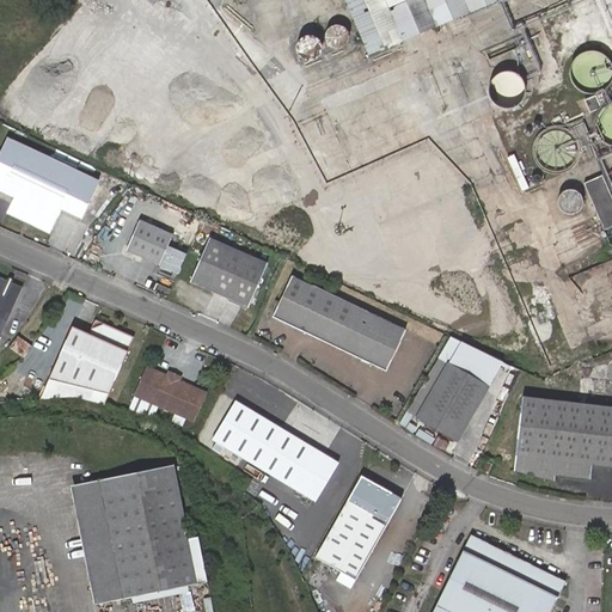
[(343,0),(367,55),(497,0),(343,0)]
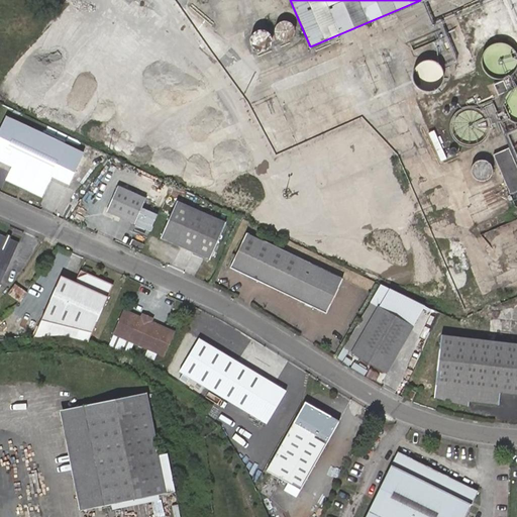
[(281,21),(279,23),(278,23),(276,26),(274,30),(274,32),(276,36),(278,39),(281,41),(285,41),(289,40),(292,38),(294,35),(295,31),(293,26),(291,23),(287,21),(284,21),(281,21)]
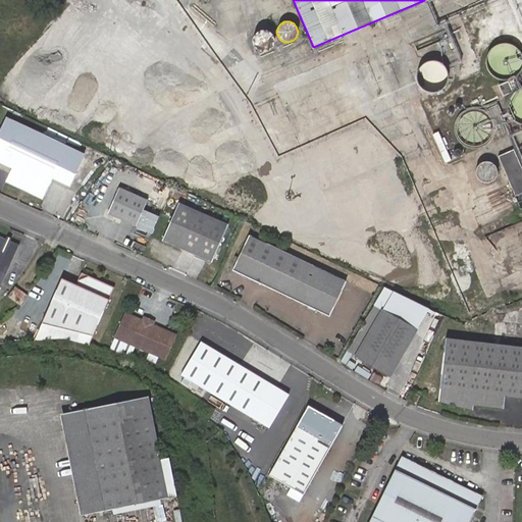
[(270,35),(268,33),(267,33),(264,32),(261,31),(259,32),(255,34),(253,38),(252,42),(253,45),(255,48),(258,51),(260,51),(262,51),(267,51),(269,49),(271,46),(272,42),(272,39),(270,35)]
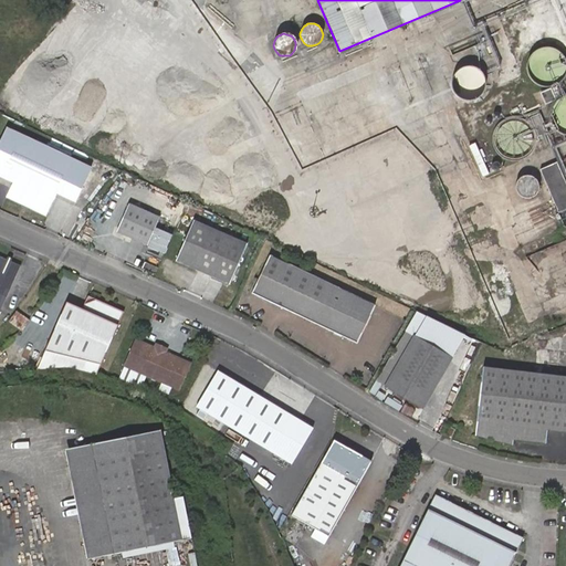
[(527,62),(527,64),(526,67),(527,75),(532,83),(538,87),(544,88),(547,88),(553,87),(559,84),(564,80),(565,74),(565,72),(565,64),(565,63),(564,59),(558,52),(551,49),(545,49),(537,51),(531,56),(527,62)]
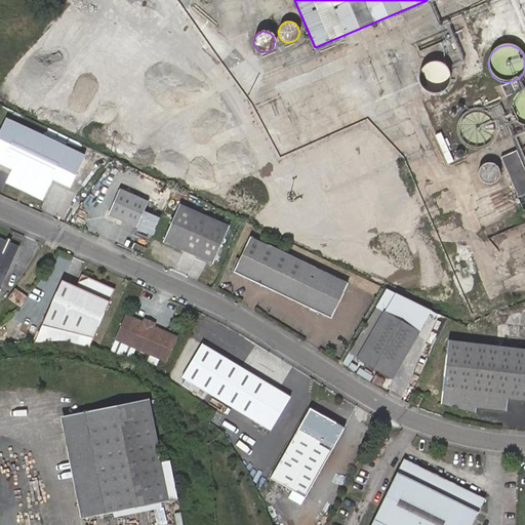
[(421,70),(419,74),(419,77),(419,81),(421,87),(426,91),(430,93),(434,94),(436,94),(438,93),(442,92),(447,88),(449,82),(450,78),(448,72),(444,67),(440,65),(438,64),(432,64),(426,66),(421,70)]
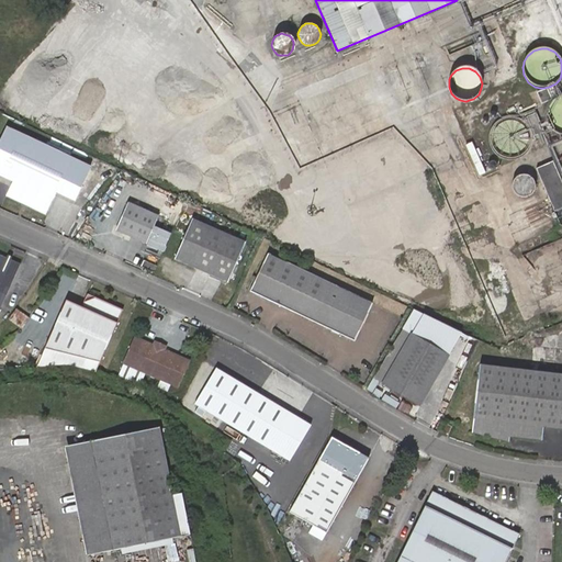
[(561,94),(559,96),(552,100),(547,107),(546,112),(546,117),(546,121),(548,125),(550,127),(554,132),(561,134),(561,94)]
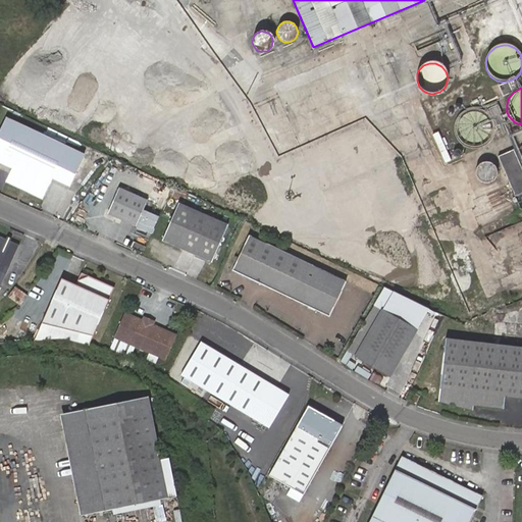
[(493,133),(494,127),(506,122),(497,106),(483,110),(476,108),(473,108),(465,110),(461,113),(457,117),(455,122),(454,128),(455,134),(457,139),(460,144),(465,147),(470,149),(473,149),(478,149),(484,146),(490,141),(491,139),(493,133)]
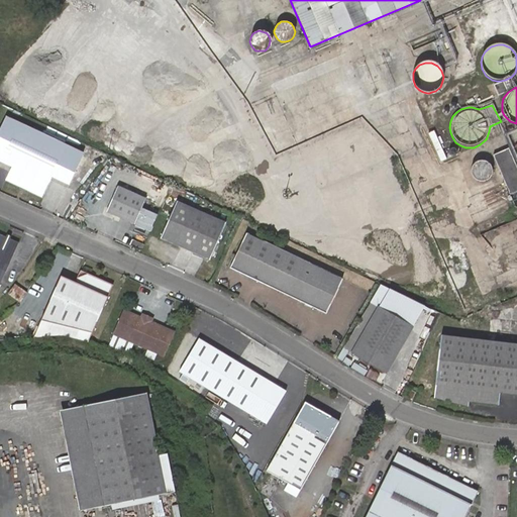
[(82,153),(6,117),(0,129),(0,159),(14,166),(7,180),(42,196),(52,176),(68,183),(82,153)]
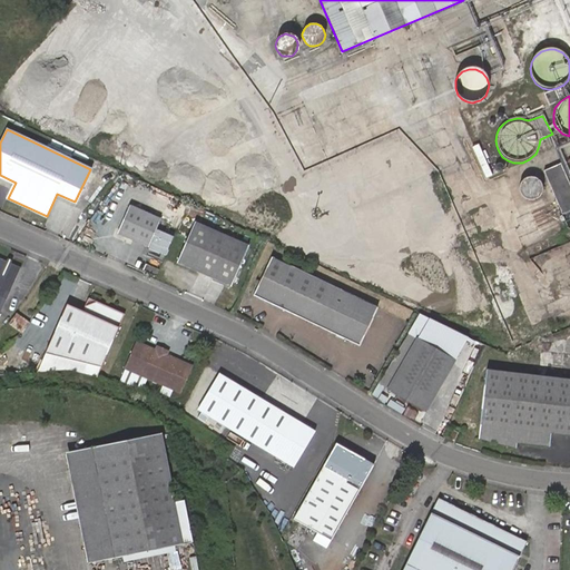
[(569,186),(560,165),(543,170),(563,215),(569,212),(569,186)]
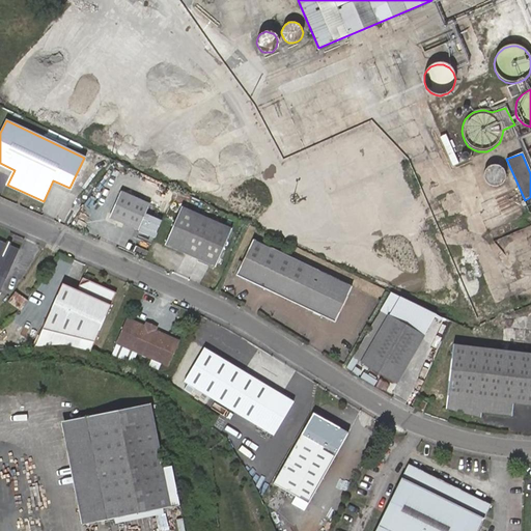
[(495,165),(494,165),(492,165),(491,165),(488,167),(485,170),(484,173),(484,177),(486,182),(487,184),(492,186),(496,186),(499,185),(503,183),(504,178),(505,174),(504,171),(502,168),(498,165),(495,165)]
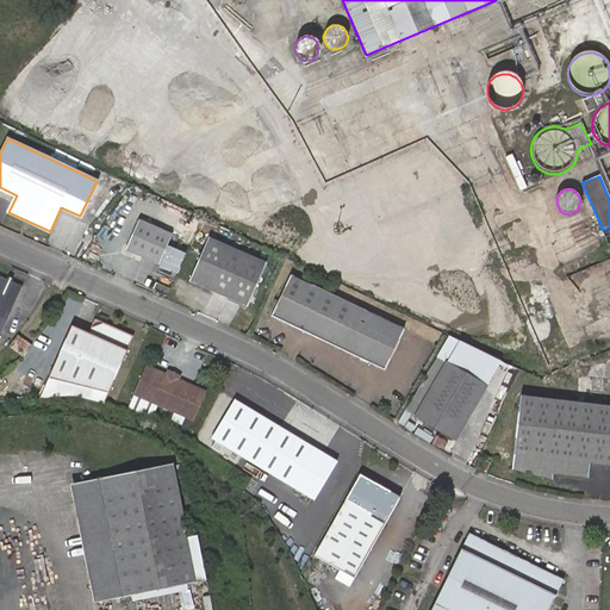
[(172,236),(138,222),(126,250),(159,265),(167,247),(172,236)]
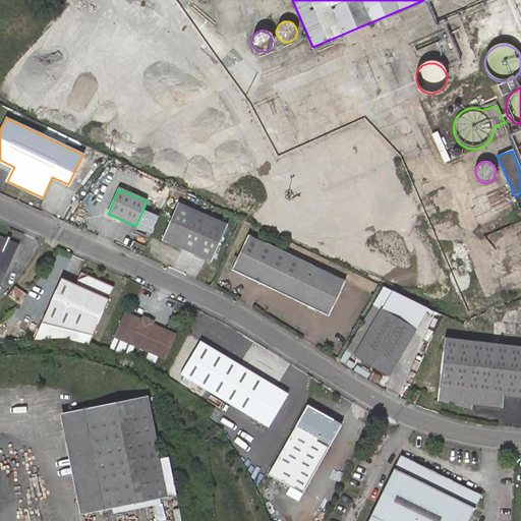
[(227,222),(178,201),(161,239),(210,261),(227,222)]
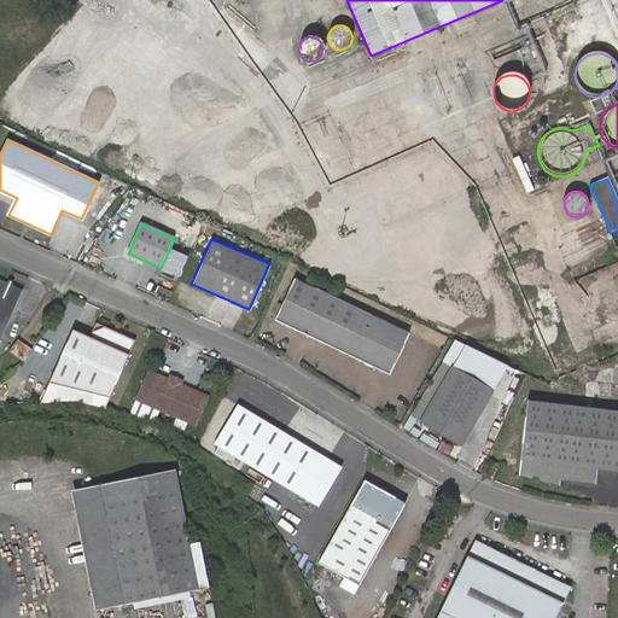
[(187,257),(169,250),(161,268),(179,277),(187,257)]
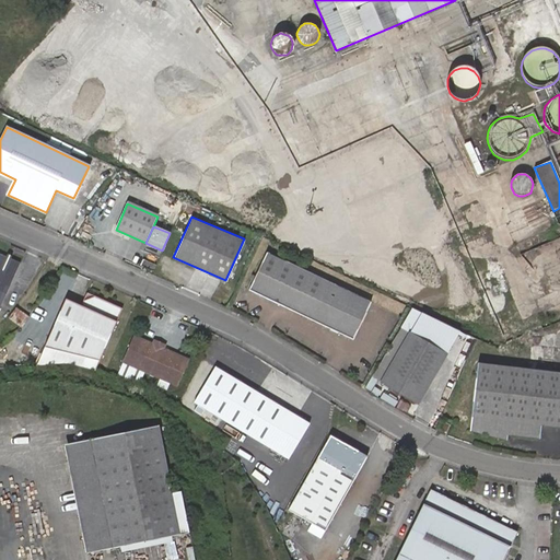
[(371,302),(268,253),(251,289),(353,339),(371,302)]
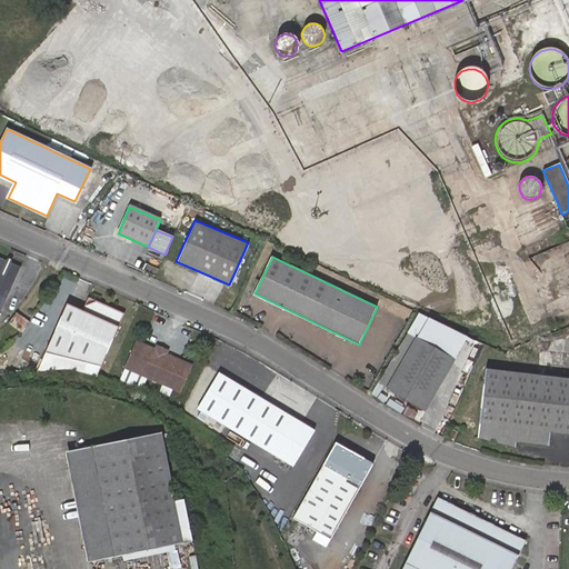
[(0,312),(19,268),(0,259),(0,312)]
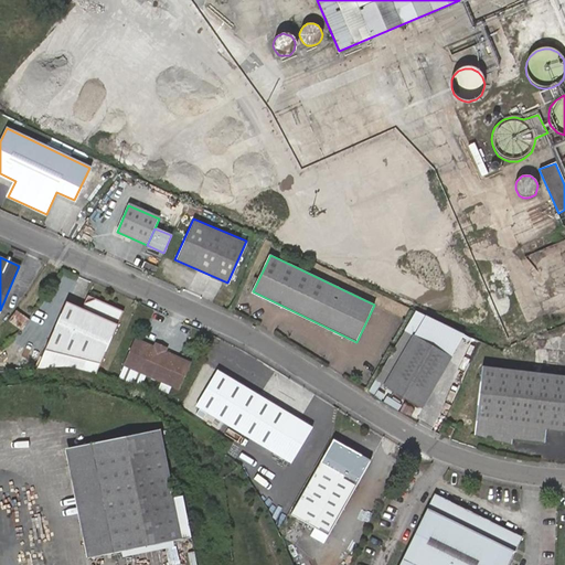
[(95,299),(82,302),(80,308),(64,301),(33,370),(59,366),(93,374),(121,311),(95,299)]
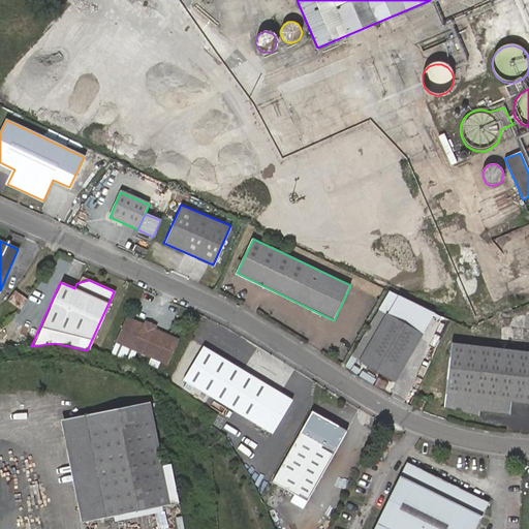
[(407,355),(409,355),(422,334),(386,314),(375,333),(407,355)]
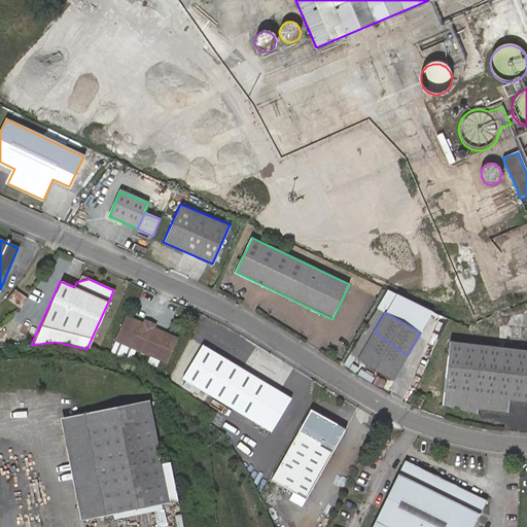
[(142,323),(125,316),(108,354),(131,359),(135,350),(149,356),(146,362),(155,366),(159,360),(166,363),(176,339),(153,328),(142,323)]
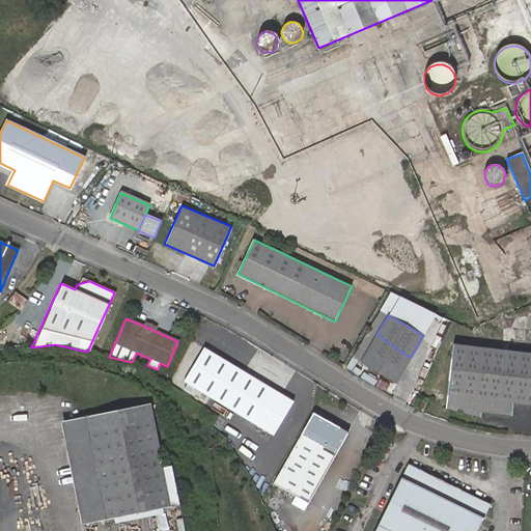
[(395,382),(411,357),(409,357),(376,334),(361,361),(395,382)]
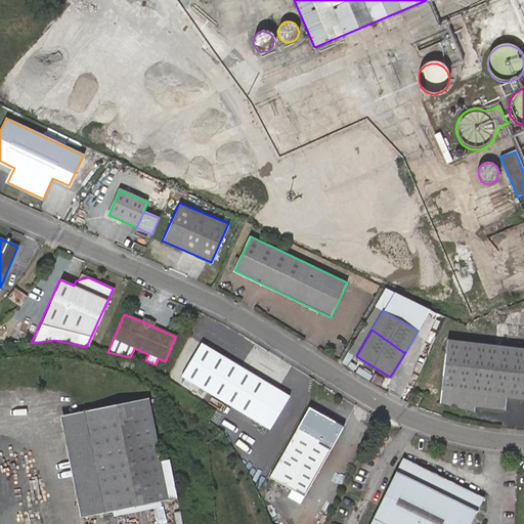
[(191,340),(184,353),(189,356),(197,342),(191,340)]
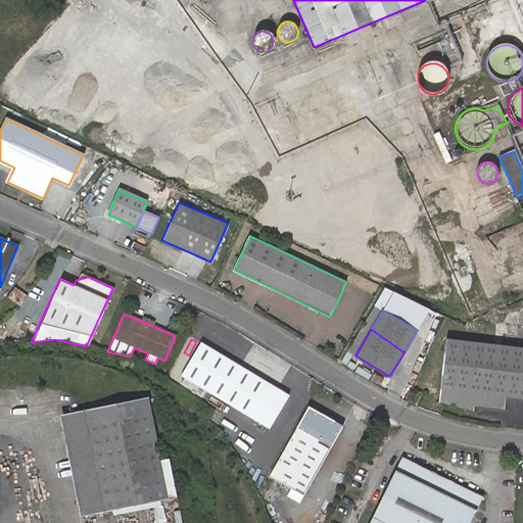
[(479,406),(493,344),(447,339),(440,401),(471,410),(471,406),(479,406)]
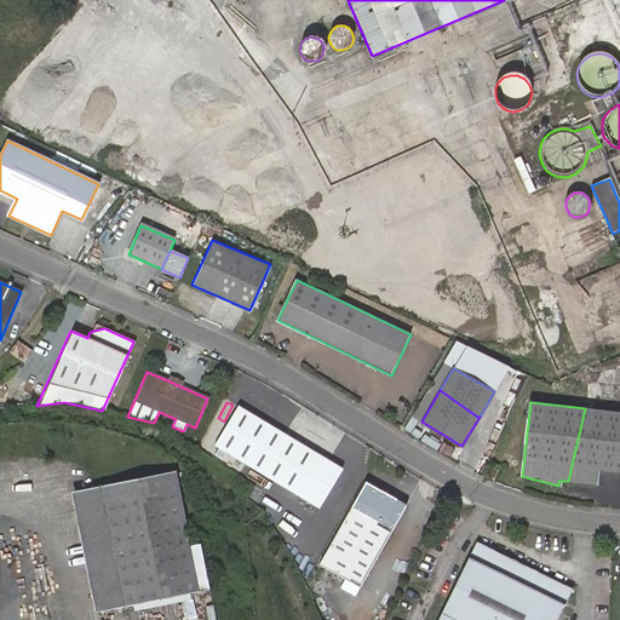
[(217,446),(265,475),(291,437),(240,407),(217,446)]
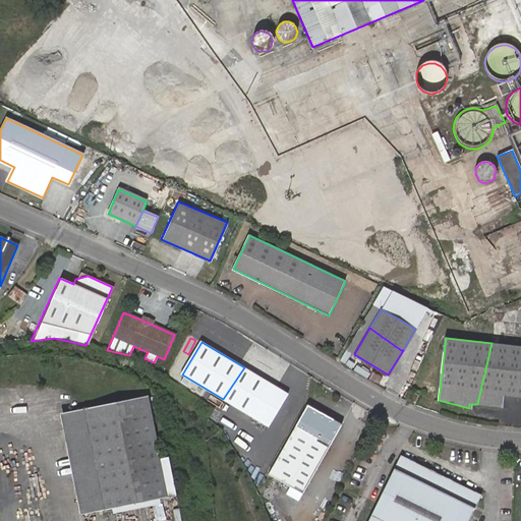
[(520,346),(491,343),(477,404),(502,407),(504,395),(520,396),(520,346)]
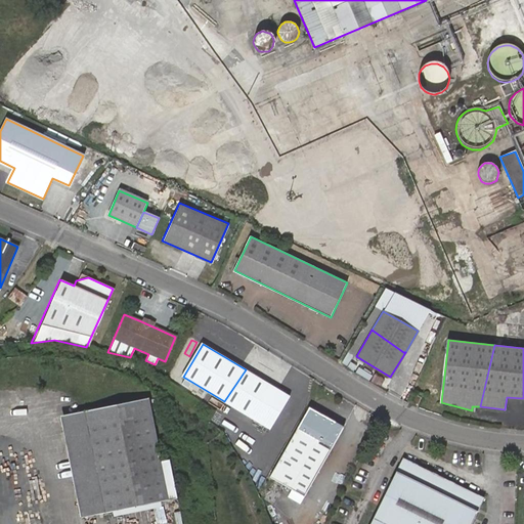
[(246,369),(224,401),(271,429),(291,396),(246,369)]
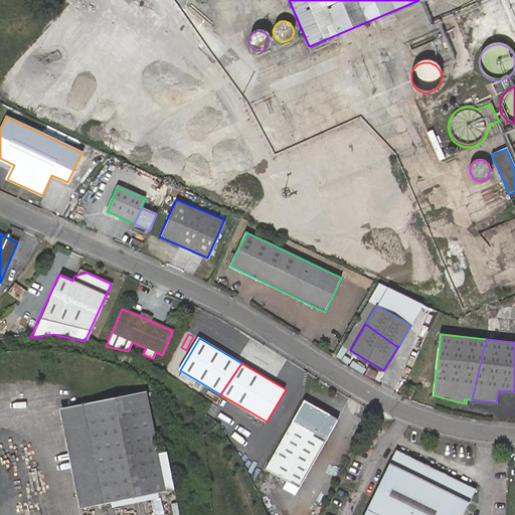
[(411,398),(415,390),(406,386),(402,394),(411,398)]
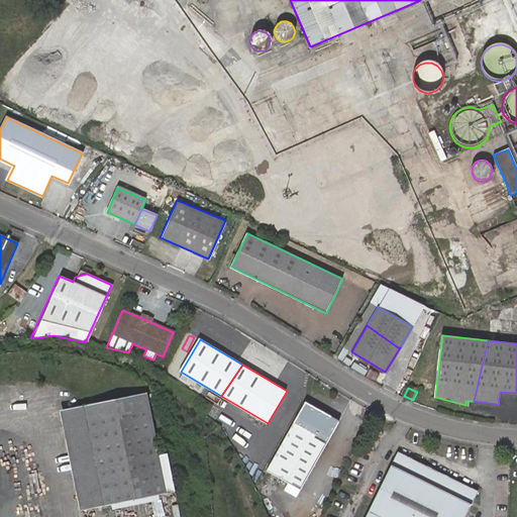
[(85,407),(105,506),(166,494),(167,495),(176,493),(169,454),(160,456),(147,394),(85,407)]
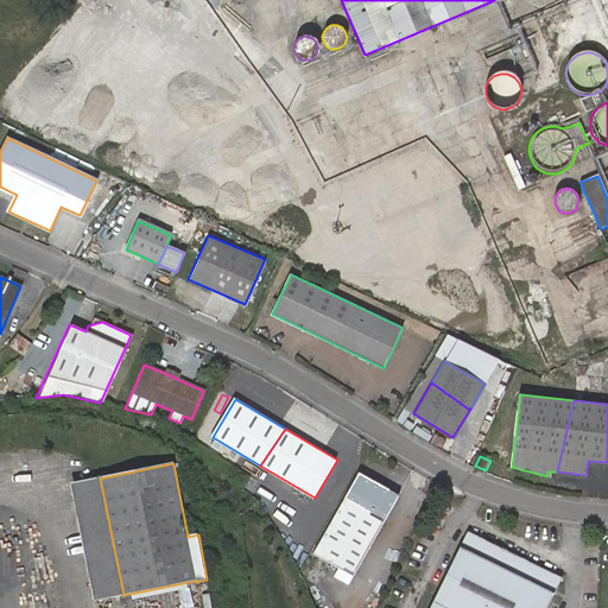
[(359,473),(312,555),(353,577),(394,506),(391,504),(392,501),(391,496),(387,494),(390,489),(359,473)]
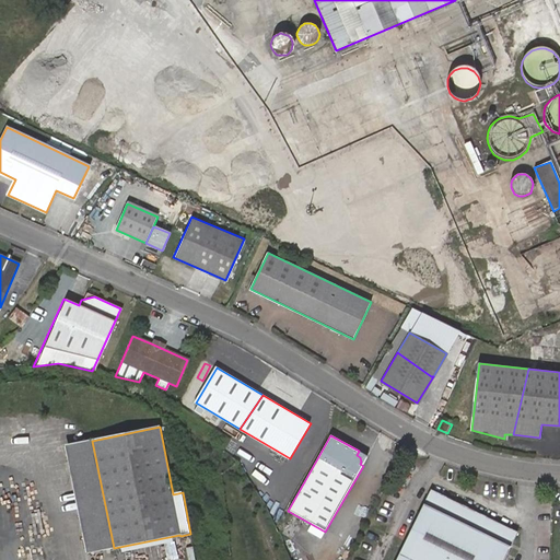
[(92,552),(114,548),(92,441),(70,445),(92,552)]
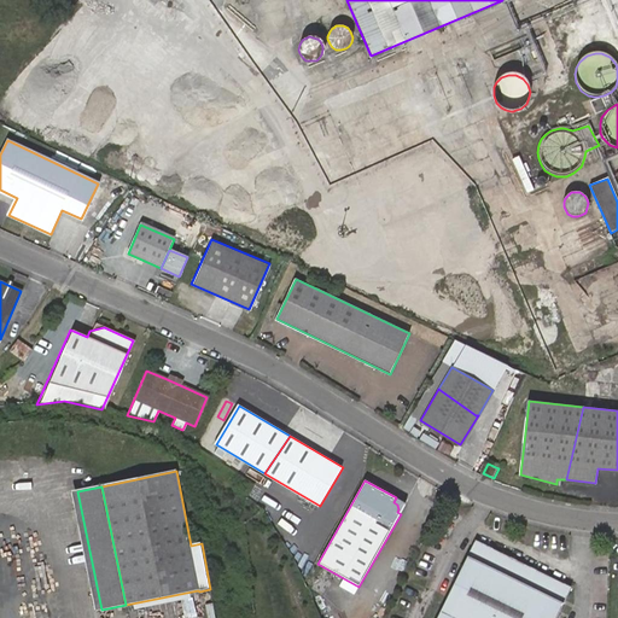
[(438,617),(555,617),(572,587),(476,541),(438,617)]
